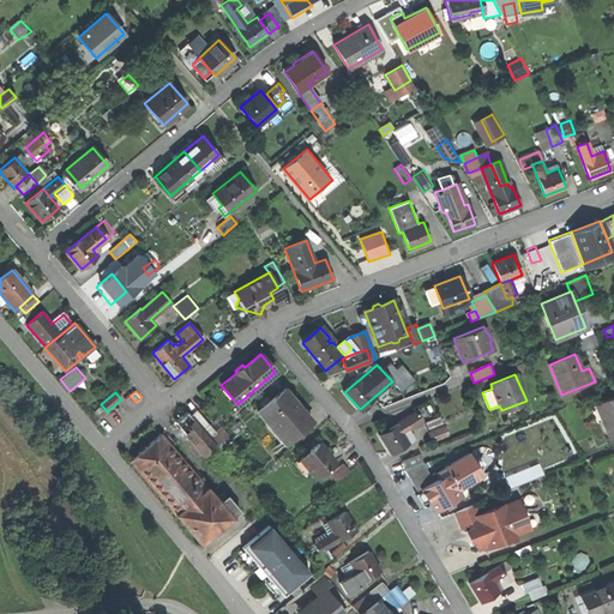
[(280,392),(257,411),(268,425),(270,423),(284,439),(295,429),(299,433),(312,421),(293,399),(289,403),(280,392)]
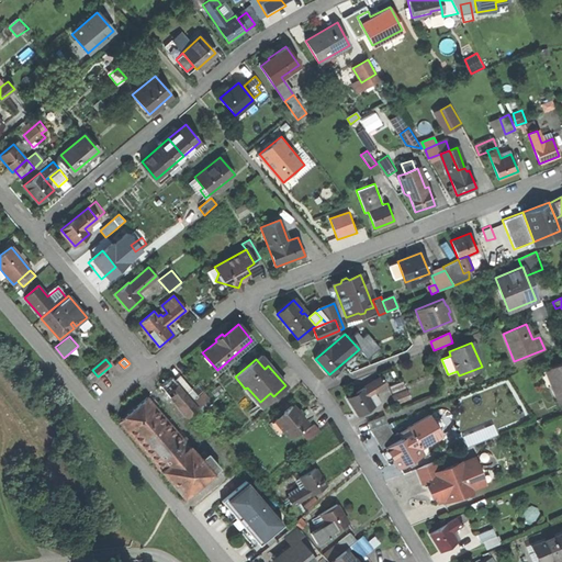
[(557,383),(550,385),(558,403),(561,400),(561,362),(551,368),(557,383)]
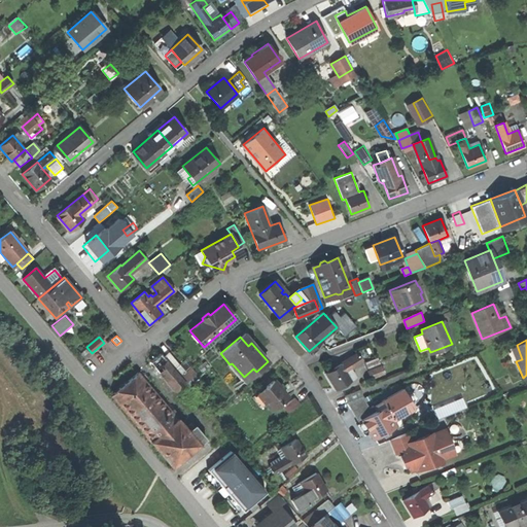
[(164,358),(180,378),(186,373),(170,353),(164,358)]
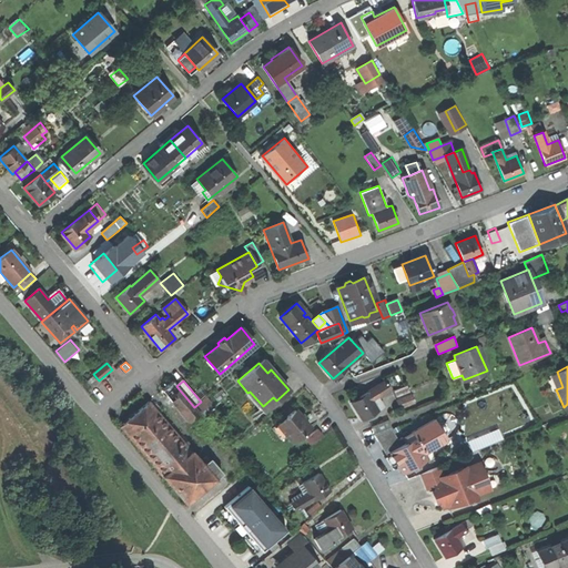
[(374,389),(378,396),(389,389),(385,381),(366,393),(366,394),(374,389)]
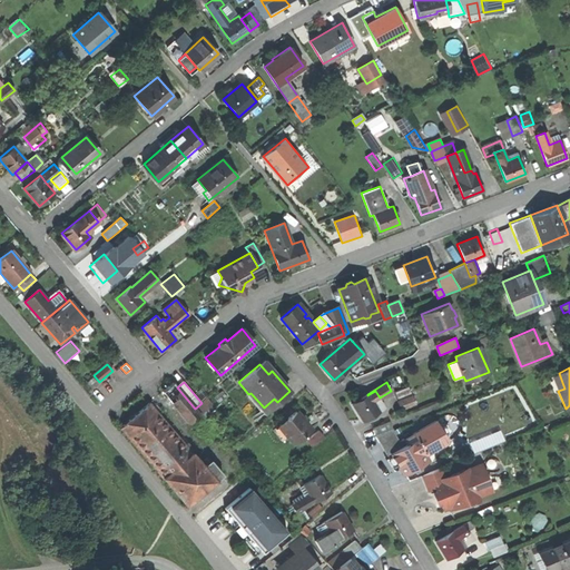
[(173,383),(163,392),(189,423),(200,414),(195,409),(177,387),(173,383)]
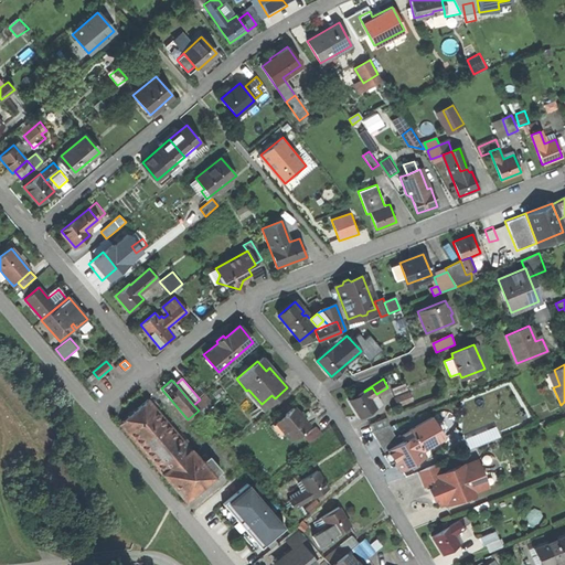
[(404,383),(391,388),(394,395),(407,390),(404,383)]
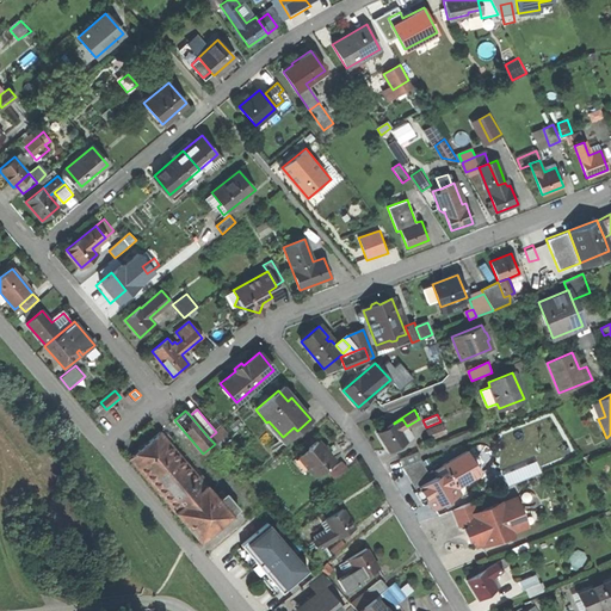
[(377,433),(389,452),(407,442),(400,431),(407,426),(402,419),(394,424),(394,423),(377,433)]
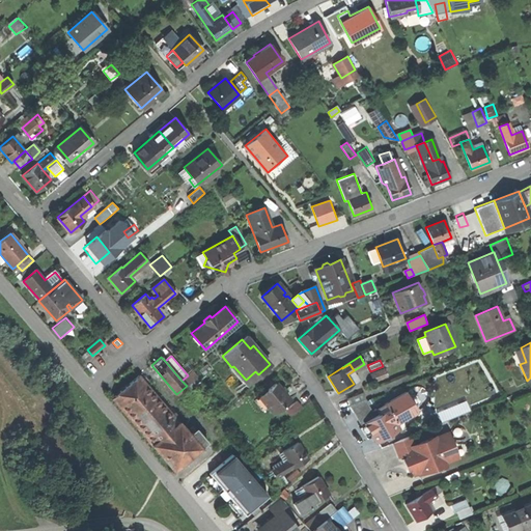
[(384,369),(371,374),(374,382),(387,376),(384,369)]
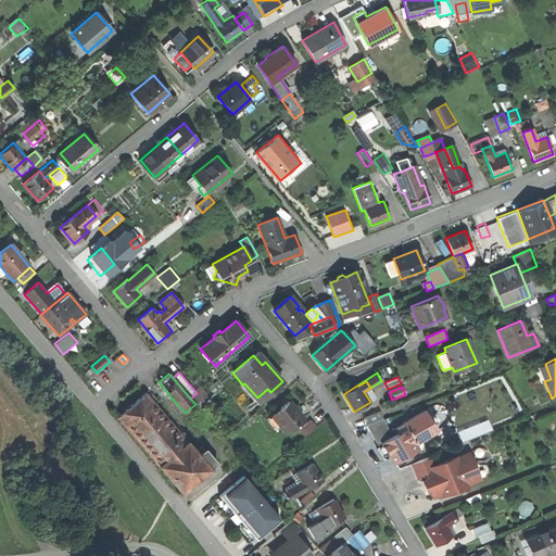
[(146,393),(117,418),(181,493),(216,463),(204,449),(198,454),(146,393)]
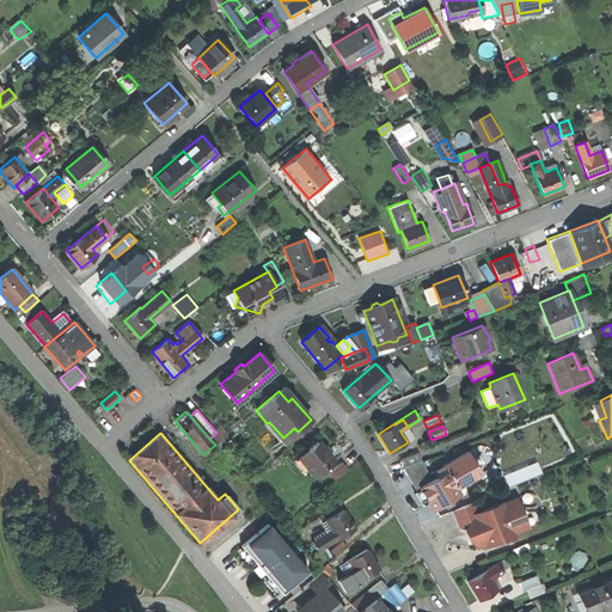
[(318,442),(299,458),(316,477),(335,461),(318,442)]
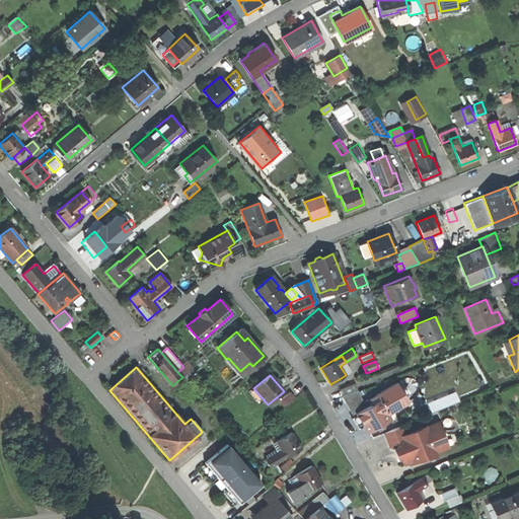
[(367,399),(370,404),(356,414),(356,415),(367,433),(391,419),(386,411),(389,409),(388,408),(398,401),(401,406),(409,402),(404,396),(408,393),(404,388),(399,388),(396,382),(367,399)]
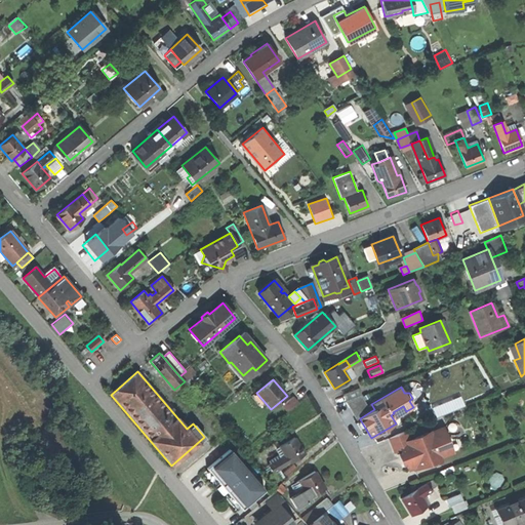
[(344,394),(346,402),(362,396),(361,391),(360,388),(344,394)]
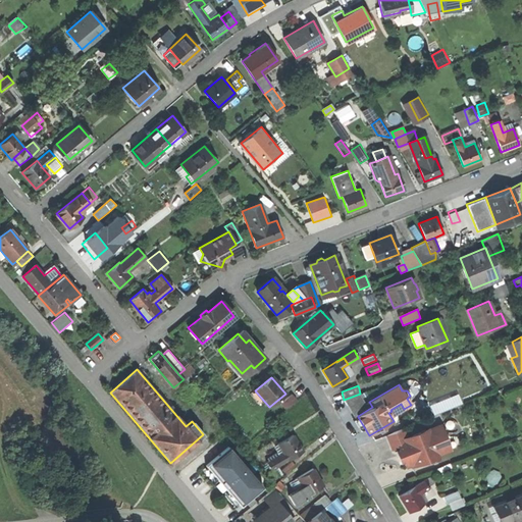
[(360,394),(344,400),(355,419),(358,417),(358,416),(372,407),(369,402),(366,404),(360,394)]
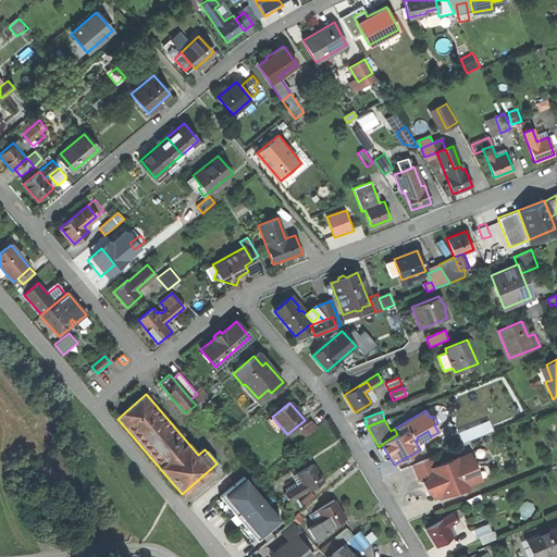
[(311,421),(299,431),(305,437),(317,426),(311,421)]
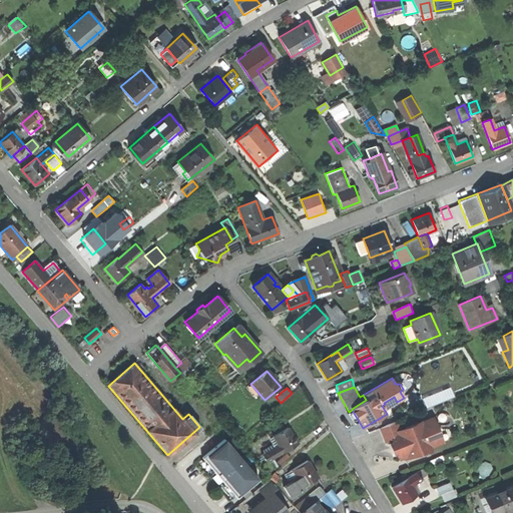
[(401,436),(392,440),(394,443),(393,444),(391,447),(393,451),(396,452),(398,451),(400,457),(404,455),(405,458),(415,454),(414,451),(420,449),(421,452),(424,452),(428,450),(429,448),(428,446),(441,441),(432,419),(420,424),(419,422),(399,431),(401,436)]
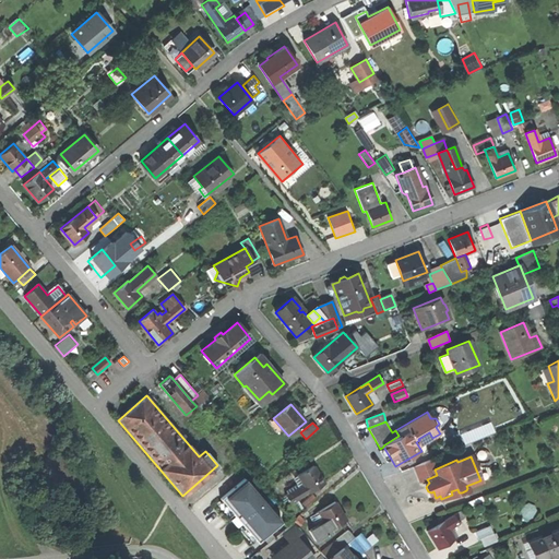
[(431,460),(414,466),(420,482),(427,478),(427,479),(437,475),(435,470),(431,460)]
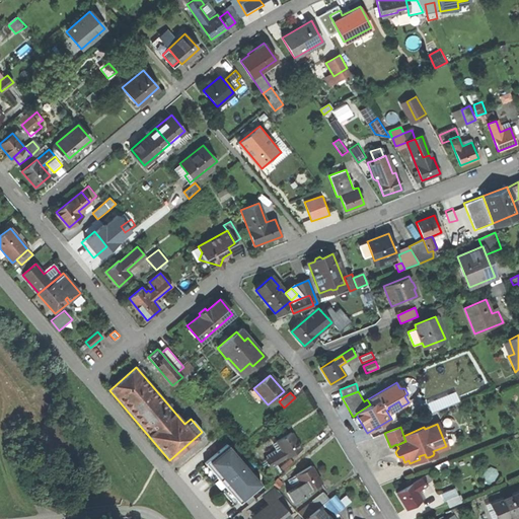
[(282,450),(272,456),(276,463),(301,449),(291,432),(276,441),(282,450)]
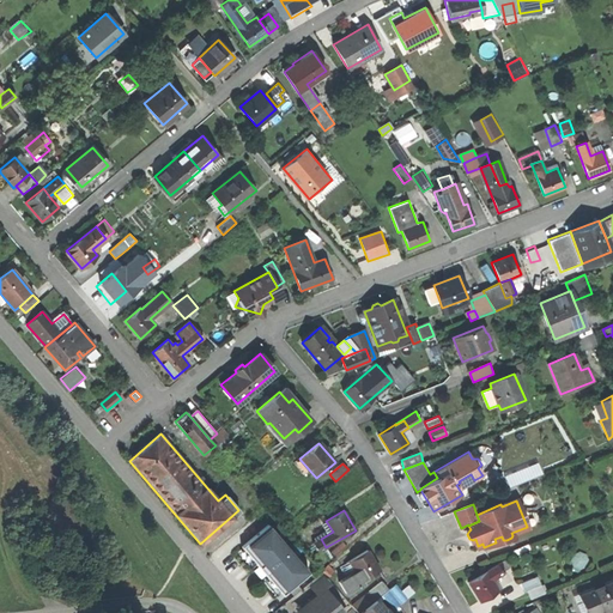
[(241,546),(283,595),(309,572),(267,523),(241,546)]
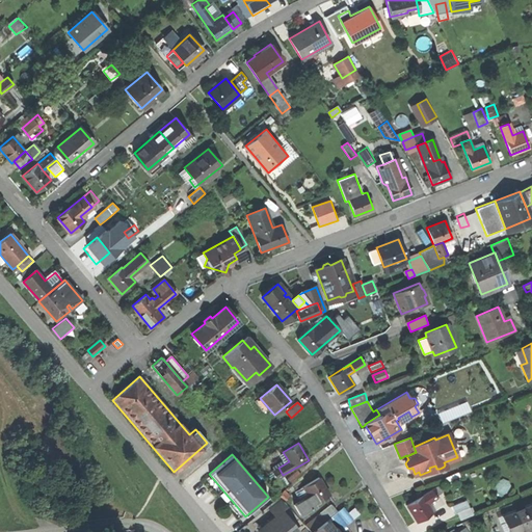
[(284,482),(286,481),(283,475),(278,468),(271,472),(276,479),(273,481),(277,488),(285,484),(284,482)]
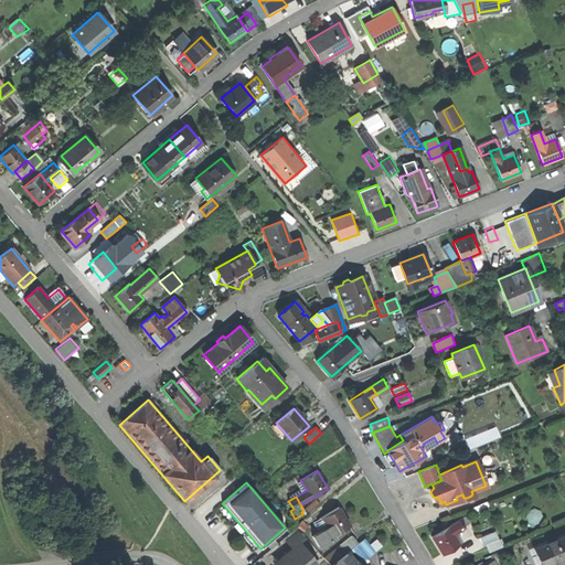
[(316,500),(305,509),(310,514),(320,505),(316,500)]
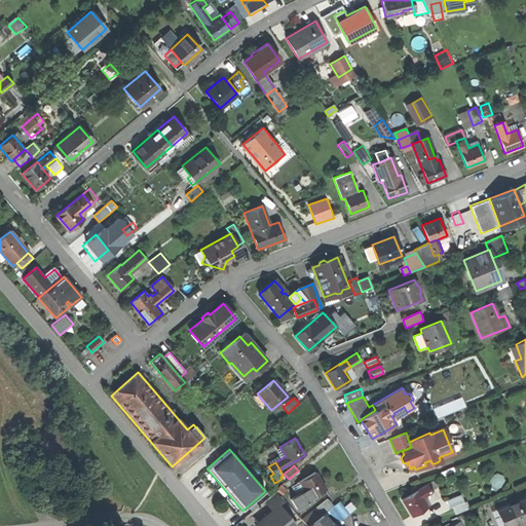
[(312,500),(311,498),(326,489),(315,473),(300,482),(306,491),(292,500),(297,510),(312,500)]
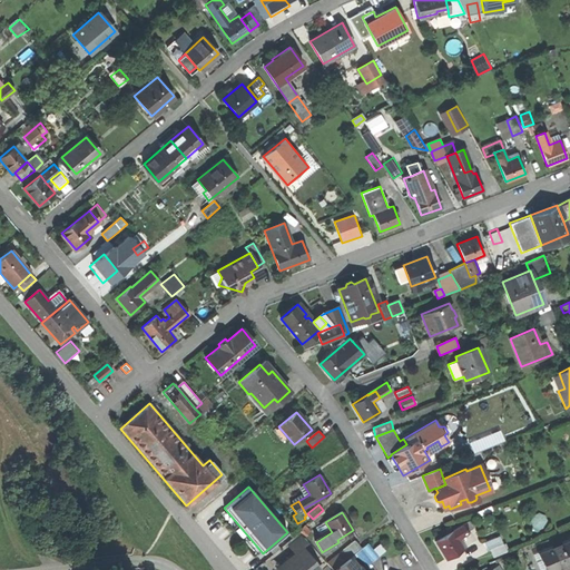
[(452,531),(458,540),(468,533),(467,531),(470,529),(467,523),(463,524),(452,531)]
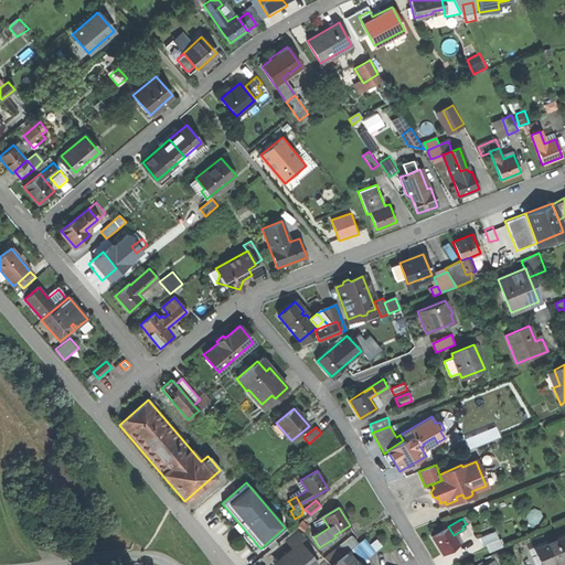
[(448,526),(432,536),(443,554),(459,544),(454,535),(448,526)]
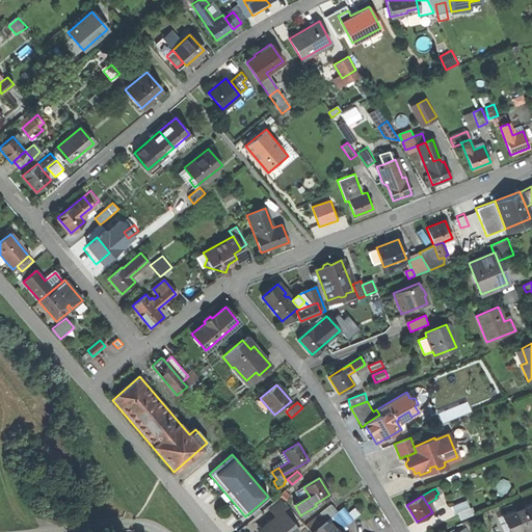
[(268,506),(270,508),(280,501),(277,499),(268,506)]
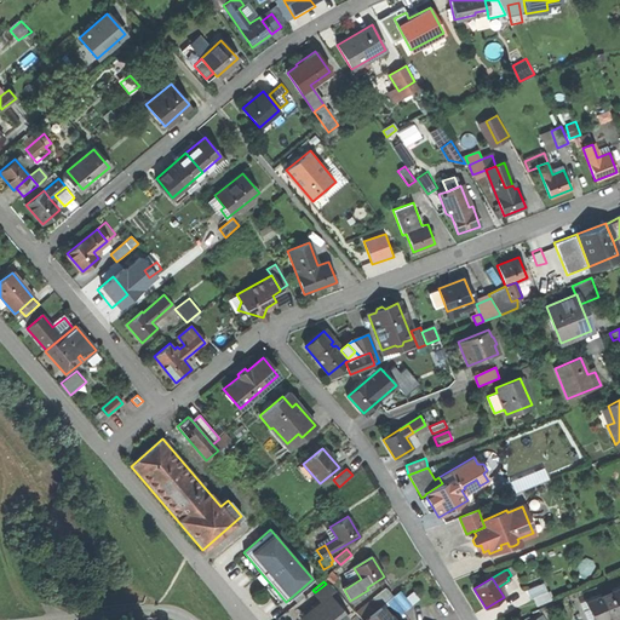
[(544,583),(527,590),(530,598),(546,591),(544,583)]
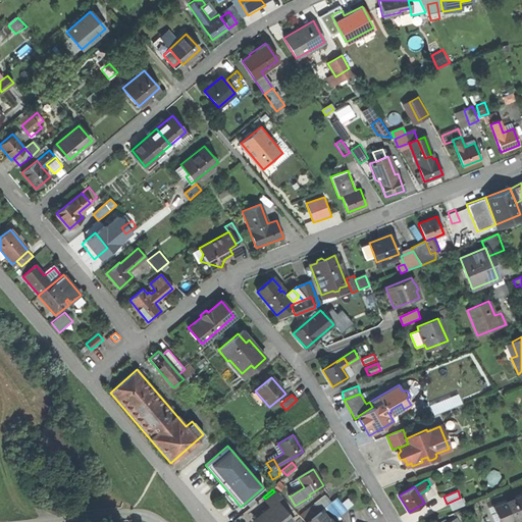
[(274,491),(265,499),(271,506),(275,503),(280,499),(274,491)]
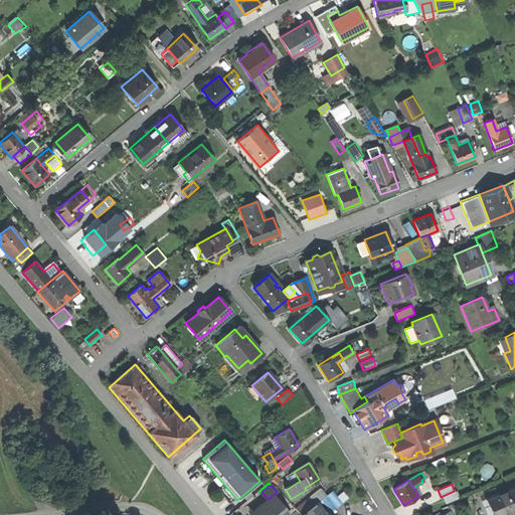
[(514,485),(485,499),(492,514),(503,514),(514,510),(514,485)]
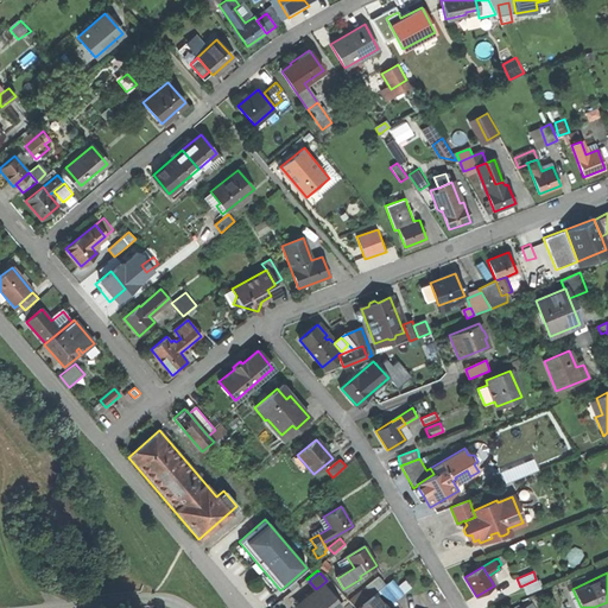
[(367,587),(367,588),(350,603),(354,607),(356,607),(369,597),(377,591),(385,584),(379,577),(367,587)]
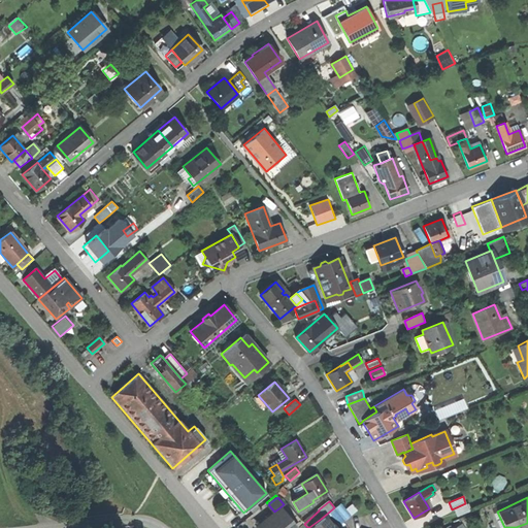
[(334,507),(345,521),(351,516),(340,502),(334,507)]
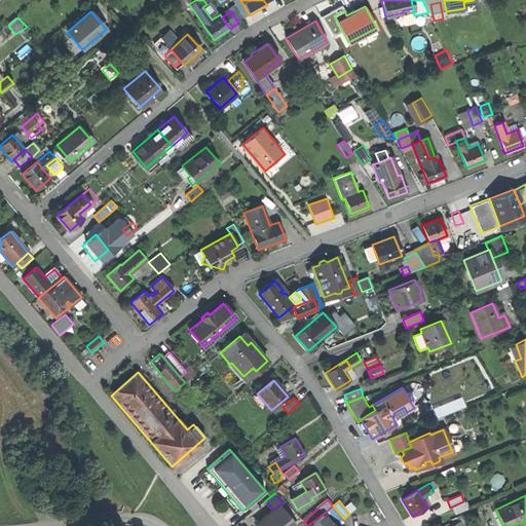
[(333,505),(326,512),(337,524),(344,519),(333,505)]
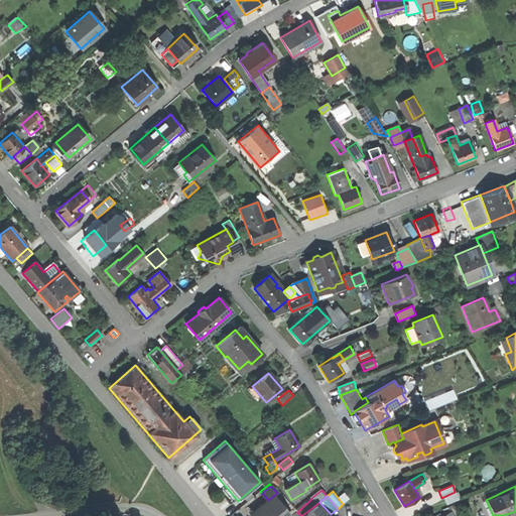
[(287,515),(272,497),(268,500),(253,513),(255,515),(287,515)]
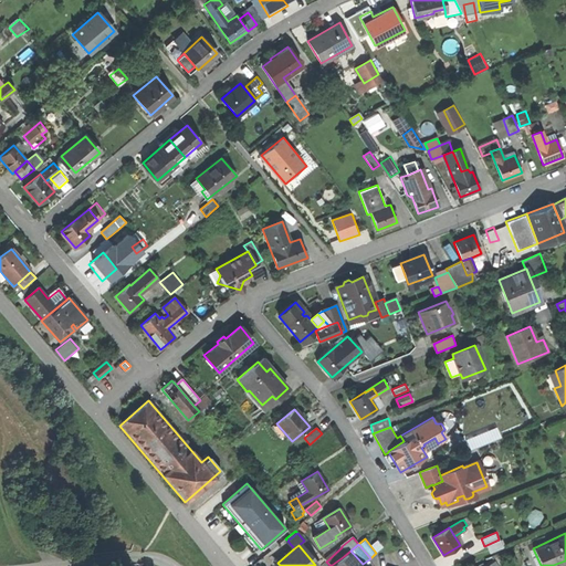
[(352,565),(344,556),(332,565),(352,565)]
